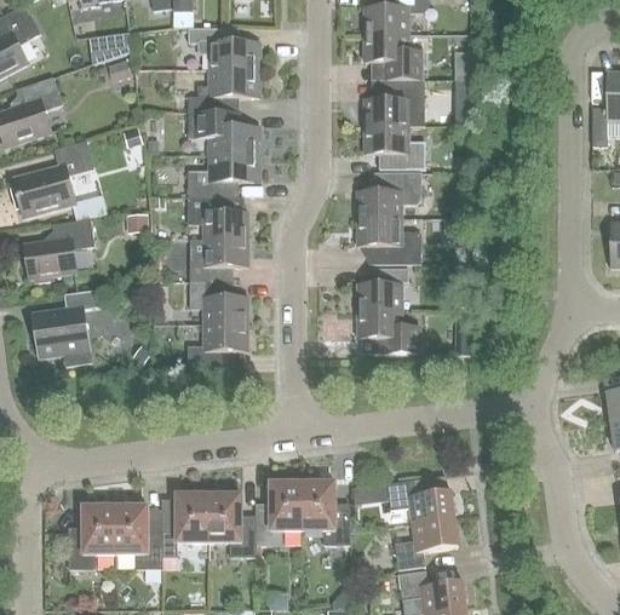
[(151,0),(154,10),(171,9),(170,0),(151,0)]
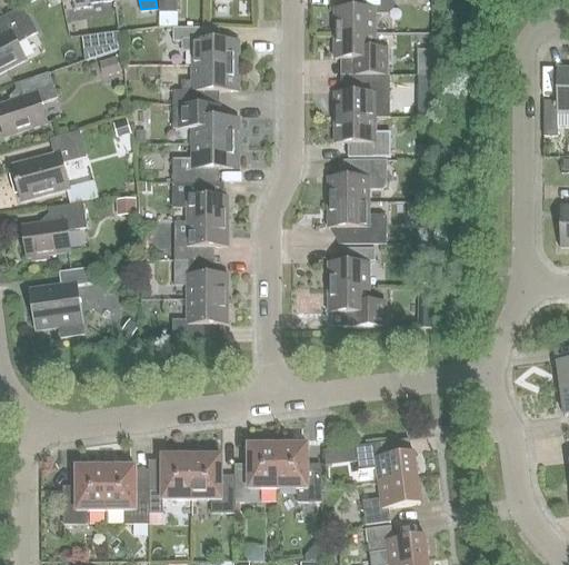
[(159,0),(159,10),(177,10),(176,0),(159,0)]
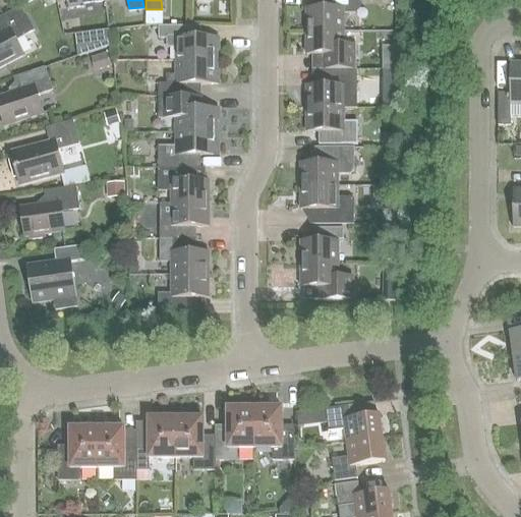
[(306,5),(306,30),(343,30),(343,11),(356,11),(362,2),(359,0),(317,0),(319,5),(306,5)]
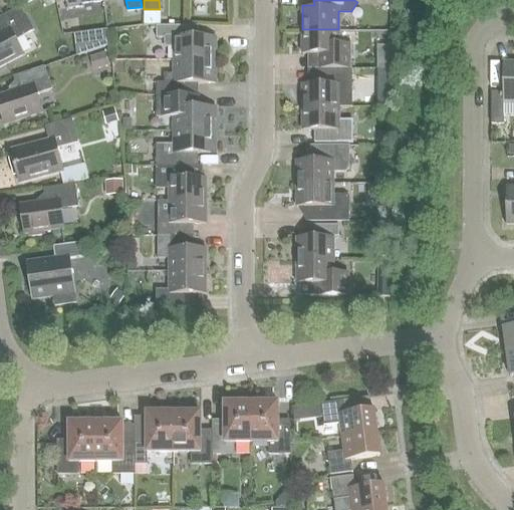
[(33,27),(21,3),(0,14),(0,63),(23,52),(15,37),(33,27)]
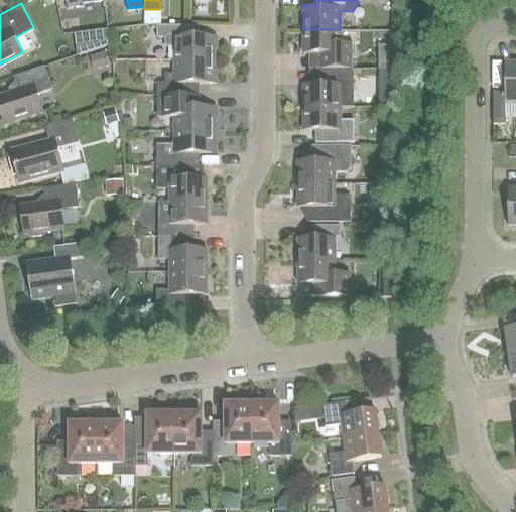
[(174,44),(174,58),(217,58),(217,35),(189,35),(189,23),(156,23),(156,35),(164,35),(164,44),(174,44)]
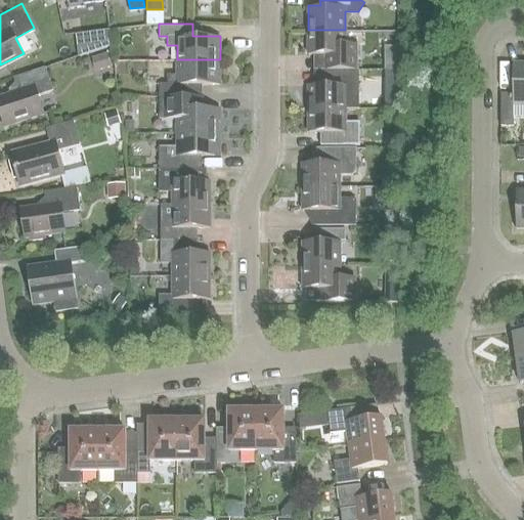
[(94,29),(96,47),(111,42),(110,27),(94,29)]
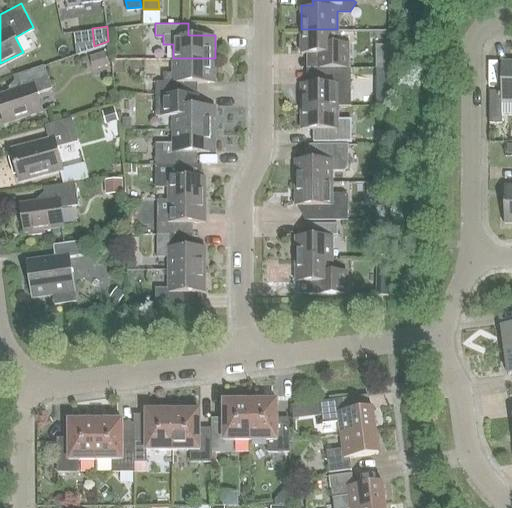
[(349,66),(349,41),(337,41),(337,29),(301,29),(301,51),(318,51),(318,67),(349,66)]
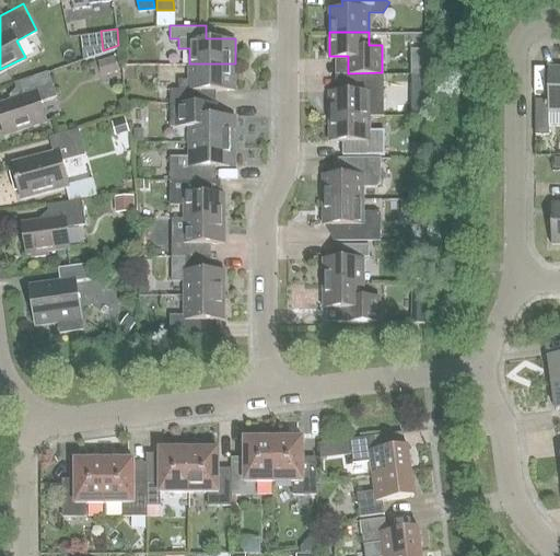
[(119,69),(115,54),(97,59),(102,74),(119,69)]
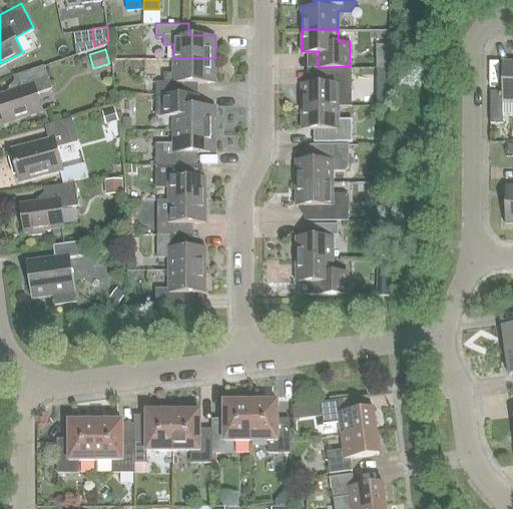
[(155,80),(155,93),(188,93),(188,80),(215,80),(215,58),(173,58),(173,71),(163,71),(163,80),(155,80)]
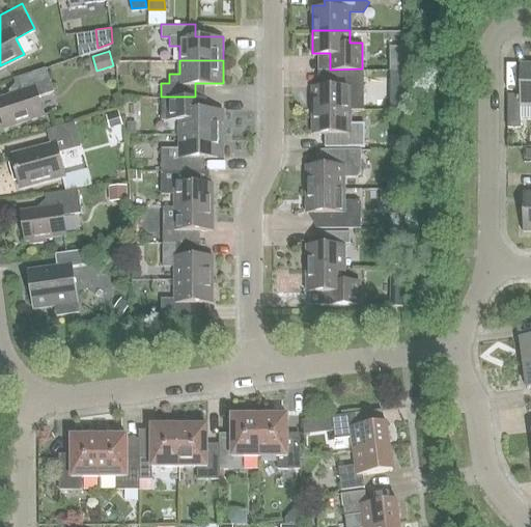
[(520,104),(530,104),(530,61),(520,61),(520,92),(507,92),(507,126),(520,126),(520,104)]
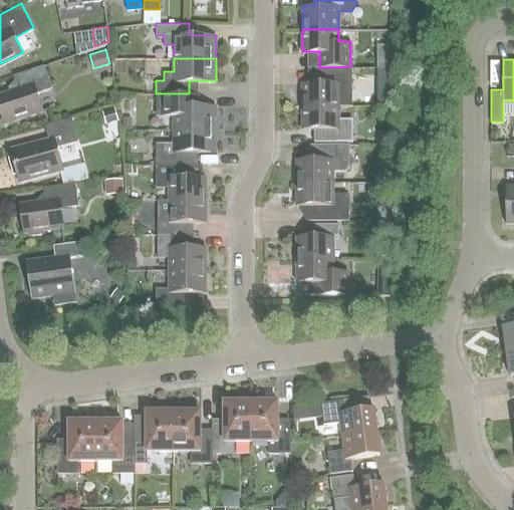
[(44,63),(17,72),(22,86),(0,93),(0,108),(4,121),(42,109),(36,91),(52,86),(44,63)]
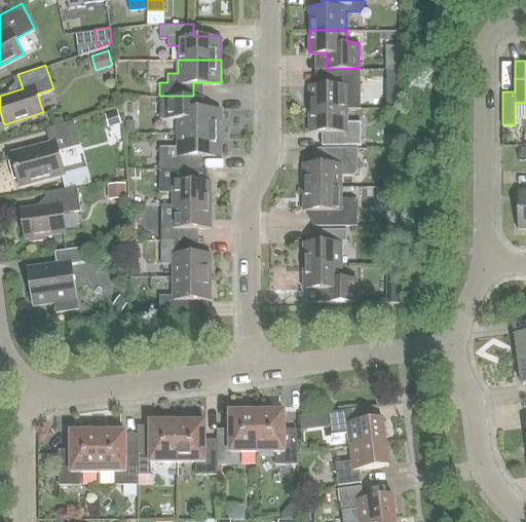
[(309,83),(309,107),(347,107),(347,94),(355,94),(360,89),(359,68),(327,69),(322,69),(322,83),(309,83)]
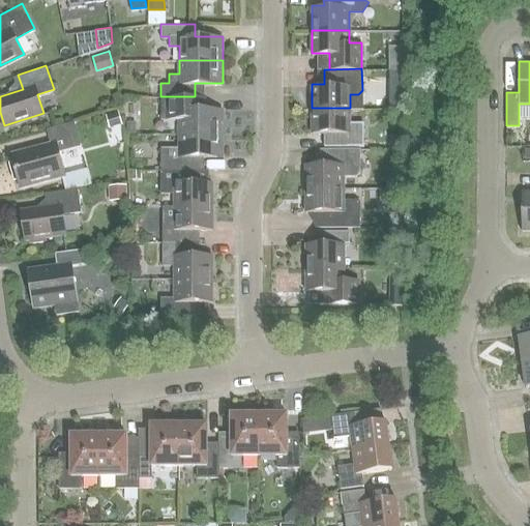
[(389,91),(389,108),(403,108),(403,91),(389,91)]
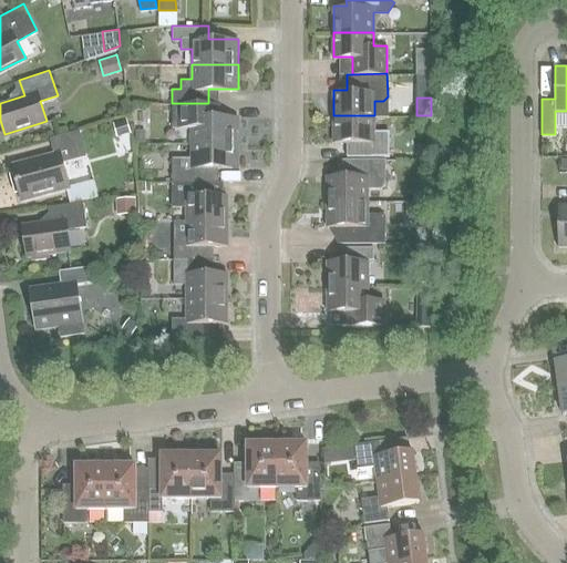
[(172,103),(172,126),(192,126),(192,142),(238,142),(238,116),(208,116),(208,103),(172,103)]
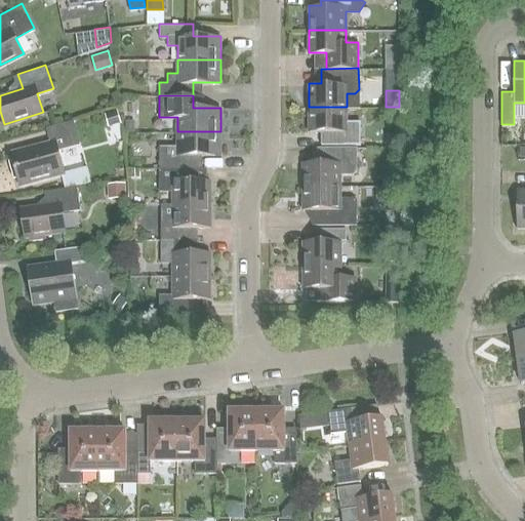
[(121,121),(117,106),(104,111),(108,125),(121,121)]
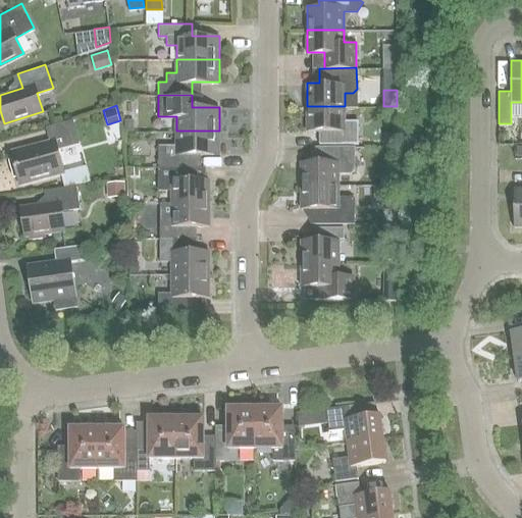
[(345,119),(345,106),(307,106),(307,130),(319,130),(319,142),(359,142),(359,119),(345,119)]
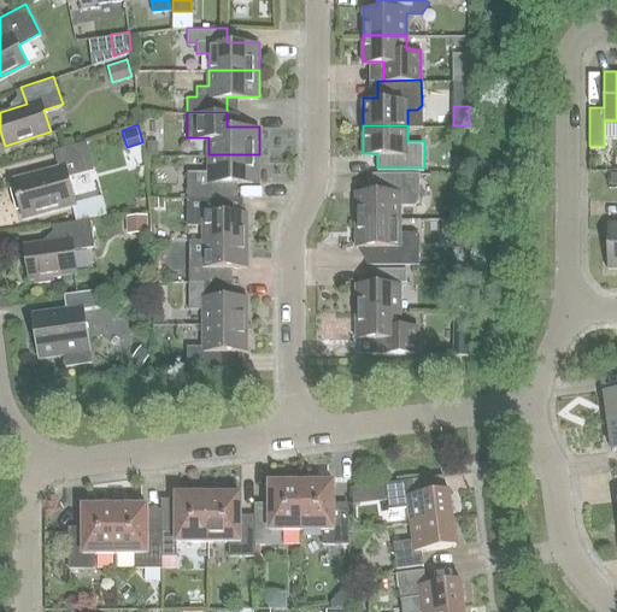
[(13,178),(23,216),(75,202),(68,175),(94,168),(87,140),(54,148),(59,166),(13,178)]
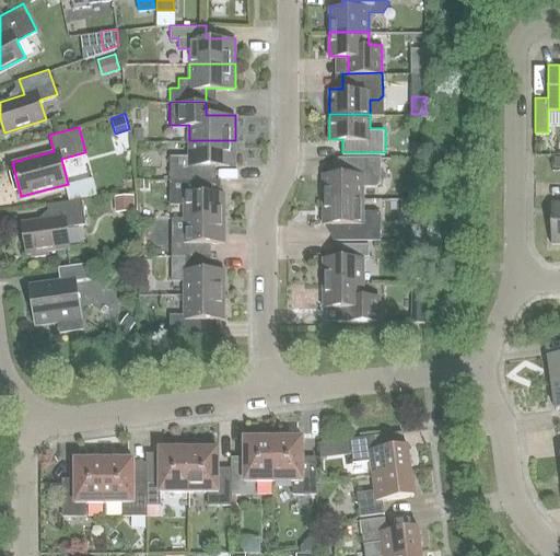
[(135,127),(135,139),(143,139),(143,127),(135,127)]
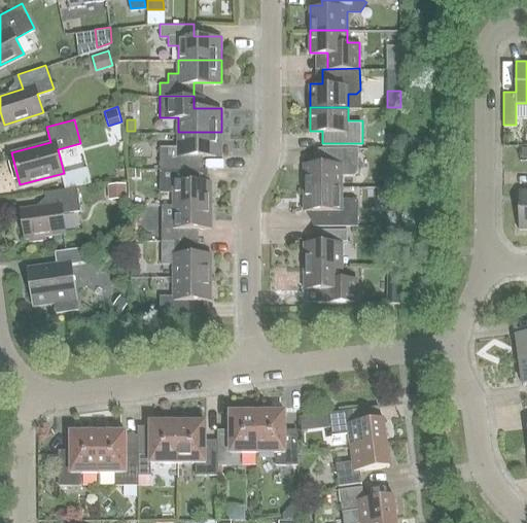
[(221,132),(178,132),(178,145),(160,145),(160,167),(161,167),(194,167),(194,154),(221,154),(221,132)]
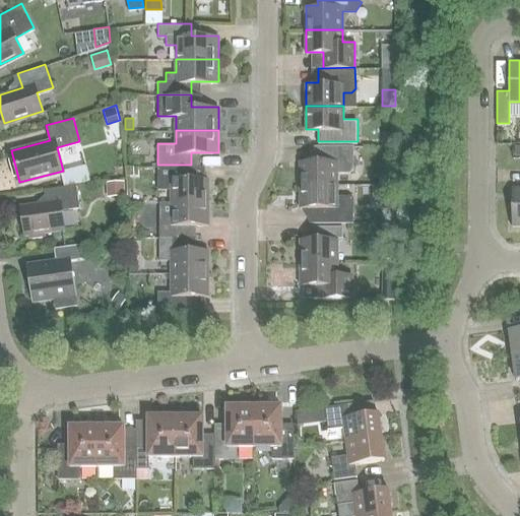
[(383,132),(383,144),(396,144),(396,132),(383,132)]
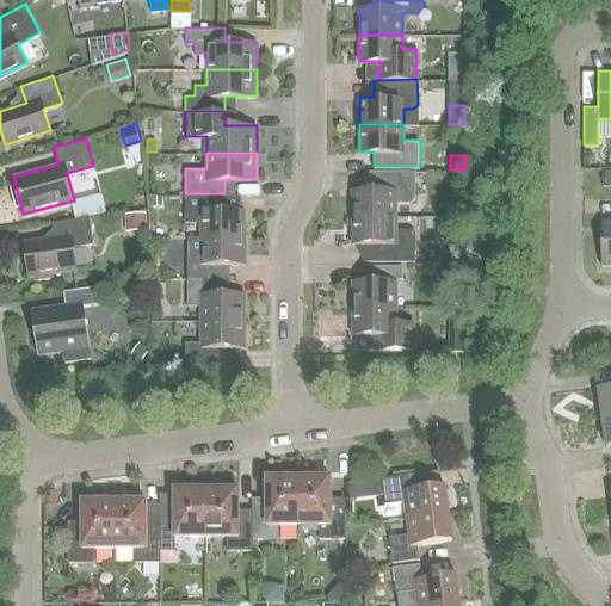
[(492,171),(492,158),(479,158),(479,171),(492,171)]
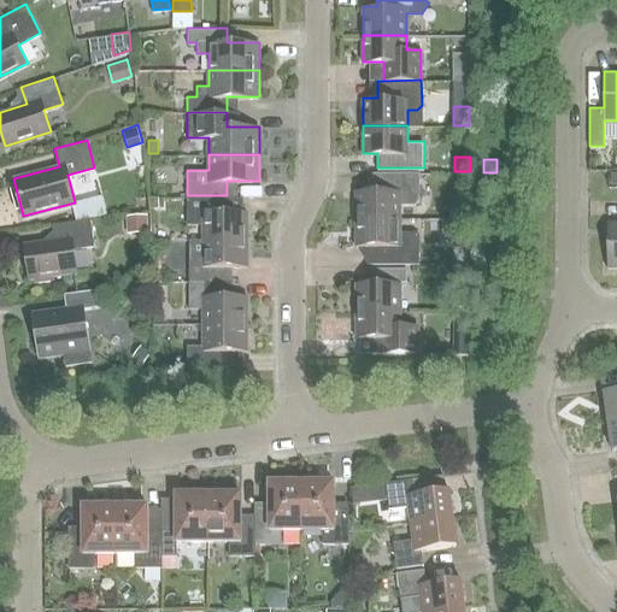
[(376,171),(376,189),(356,189),(356,217),(400,217),(400,202),(415,202),(419,198),(419,171),(376,171)]
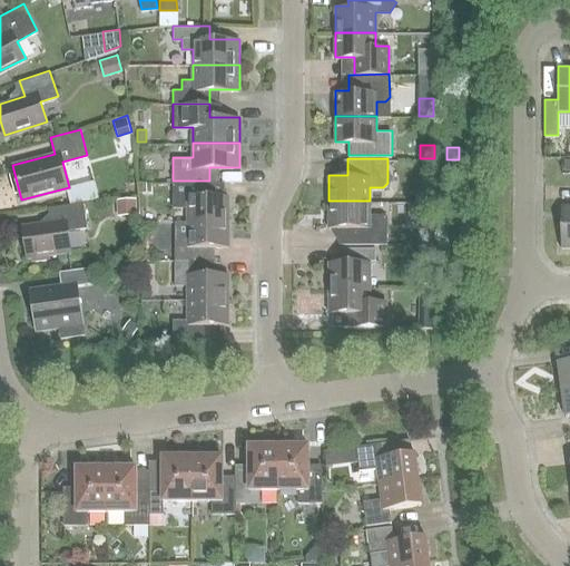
[(434,160),(423,160),(423,174),(433,174),(434,160)]
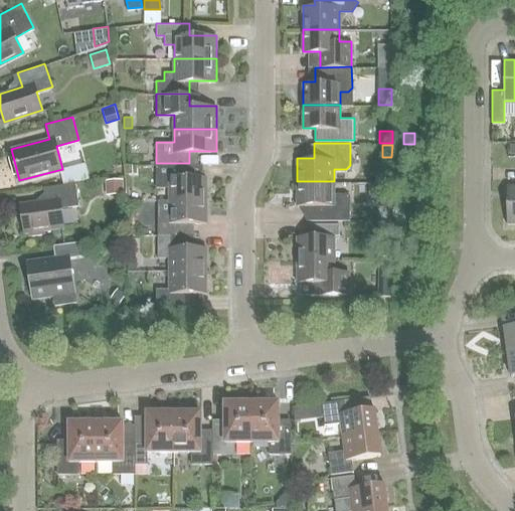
[(157,163),(157,186),(169,186),(169,199),(206,199),(206,175),(189,175),(189,163),(157,163)]
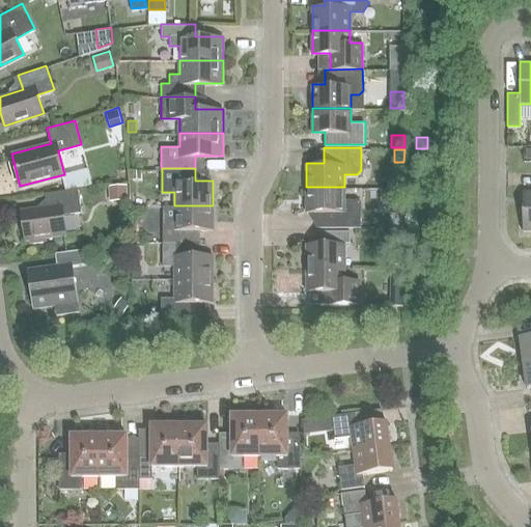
[(141,177),(140,169),(132,169),(132,177),(141,177)]
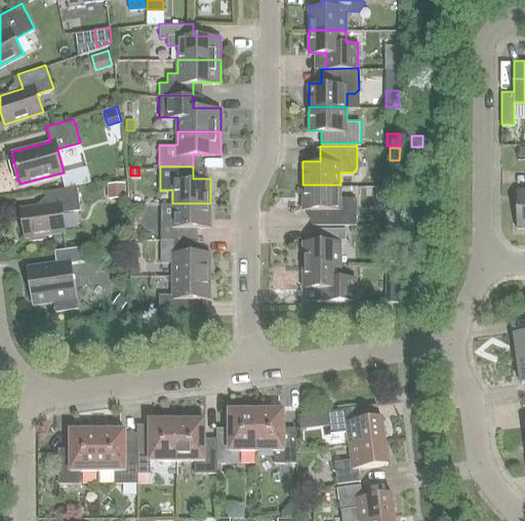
[(126,196),(125,179),(107,181),(108,197),(126,196)]
